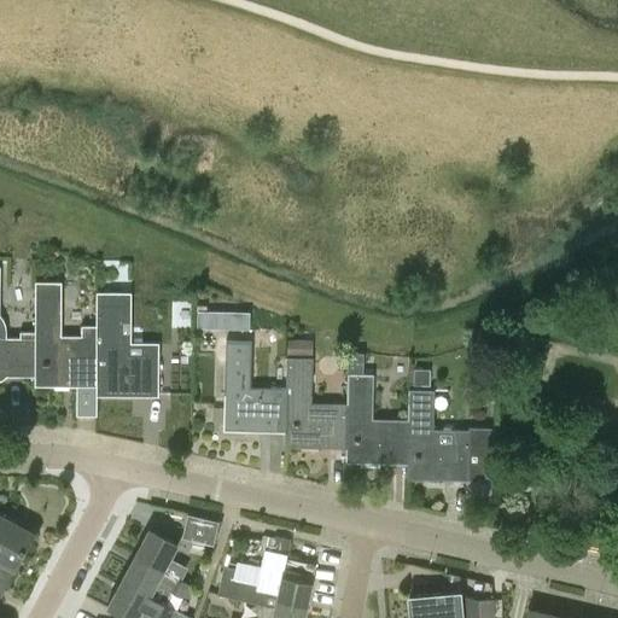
[(95,307),(95,326),(95,342),(97,343),(97,386),(95,386),(95,396),(97,396),(158,396),(158,353),(121,351),(122,307),(122,278),(117,275),(115,269),(97,263),(95,307)]
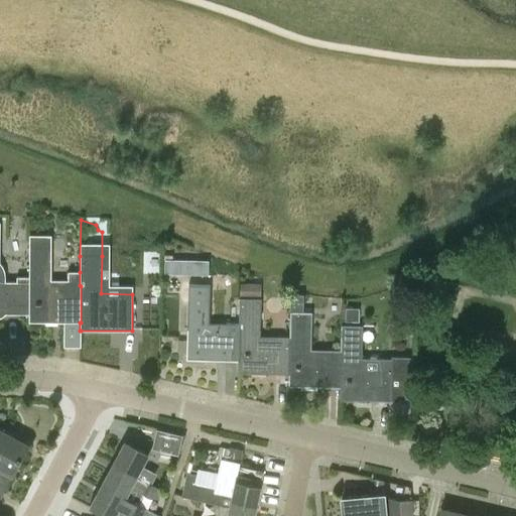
[(29,314),(28,314),(28,323),(63,323),(63,347),(81,347),(81,331),(80,331),(80,323),(81,323),(81,286),(80,285),(80,272),(68,272),(68,279),(49,279),(50,248),(50,236),(29,235),(29,248),(28,277),(29,277),(29,314)]
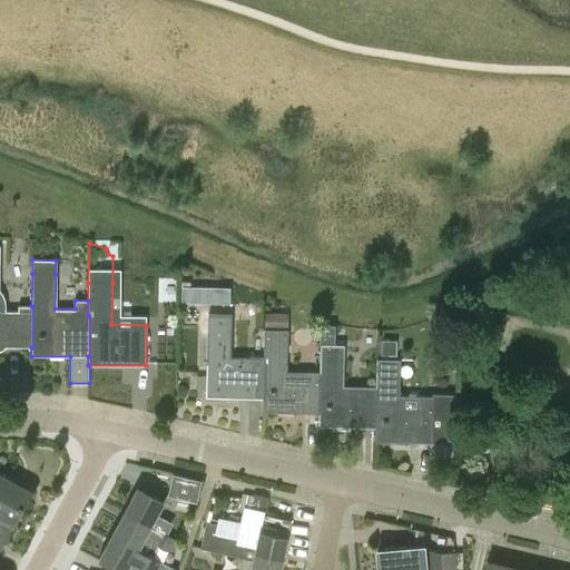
[(213,287),(189,287),(189,304),(213,304),(213,287)]
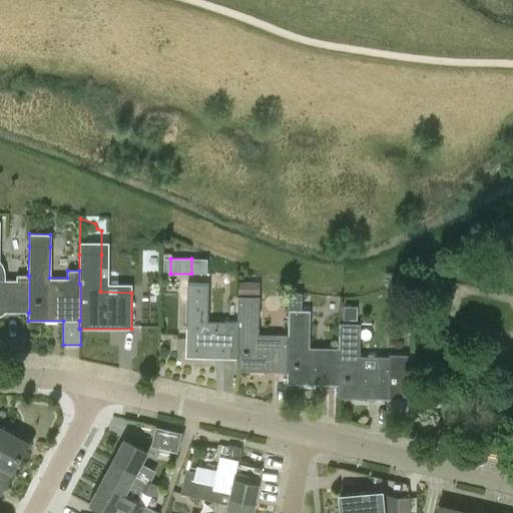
[(0,312),(28,313),(29,313),(29,276),(28,276),(0,275),(0,312)]
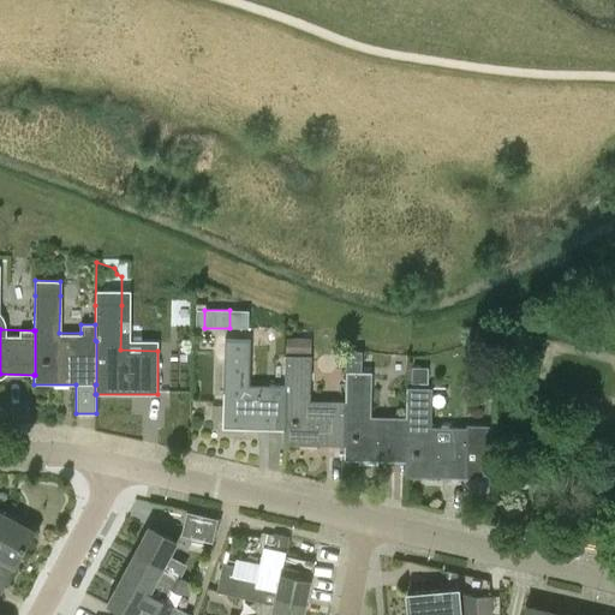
[(285,386),(284,386),(249,384),(249,340),(225,339),(222,429),(284,430),(285,386)]
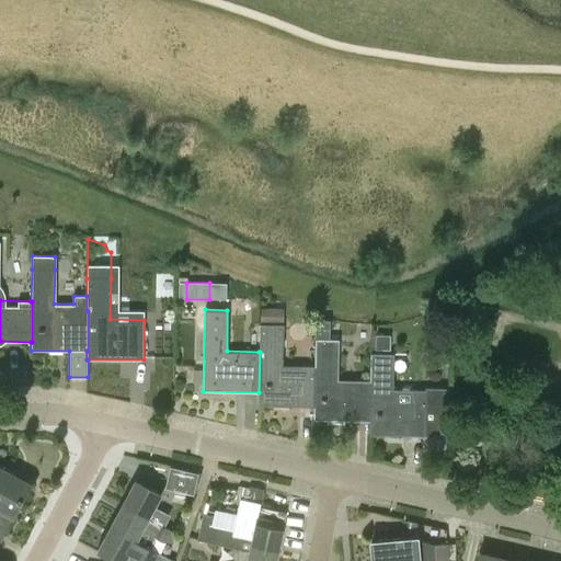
[(259,392),(258,405),(313,407),(313,405),(315,366),(282,365),(283,324),(260,324),(259,352),(260,352),(259,392)]
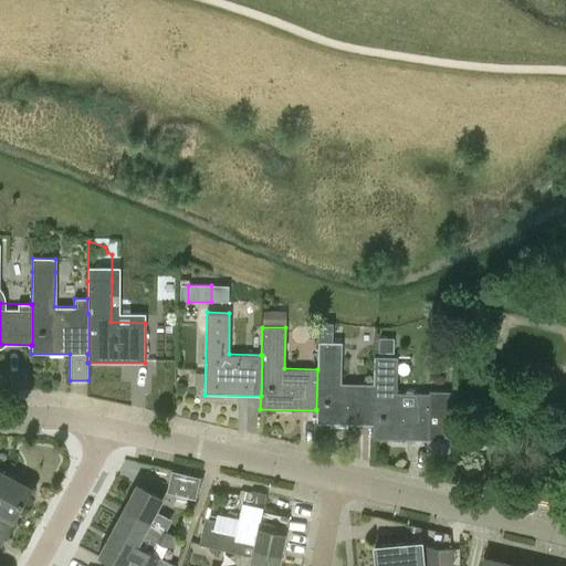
[(375,336),(376,348),(395,347),(394,336),(375,336)]
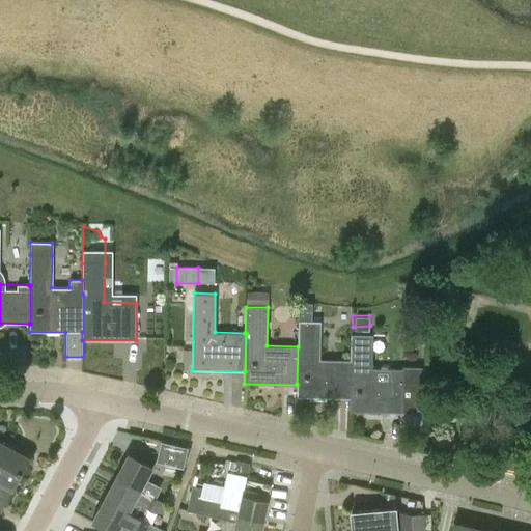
[(297,384),(297,385),(296,397),(348,398),(350,398),(351,360),(350,360),(318,359),(319,319),(298,319),(297,345),(298,345),(298,346),(297,384)]
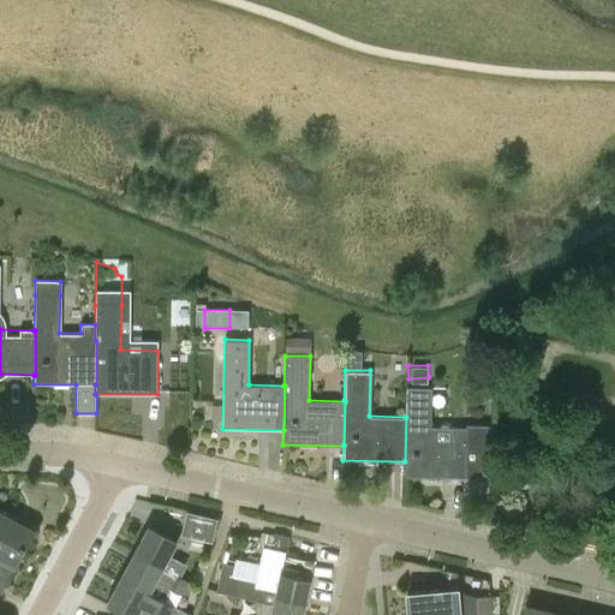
[(405,461),(404,461),(404,476),(466,477),(491,478),(491,425),(466,424),(466,428),(430,427),(430,387),(406,387),(405,417),(406,417),(405,461)]
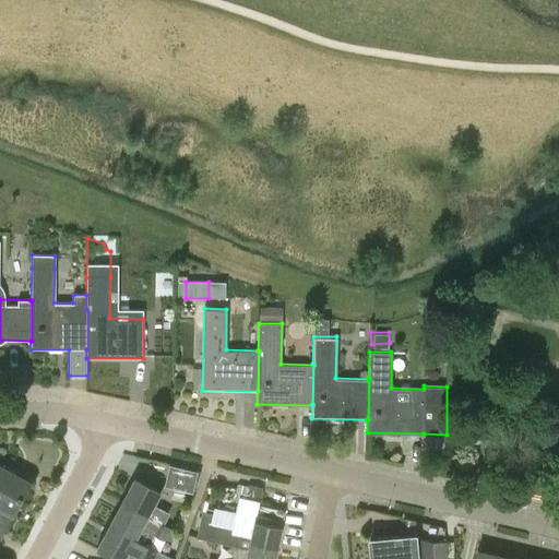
[(195,473),(170,466),(165,486),(190,492),(195,473)]
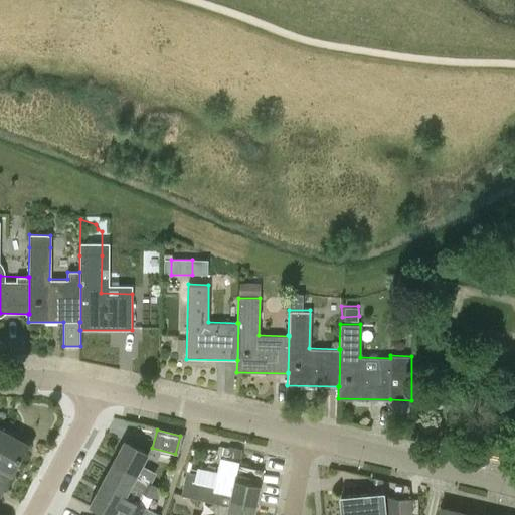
[(2,431),(0,435),(0,468),(0,469),(0,495),(28,444),(2,431)]
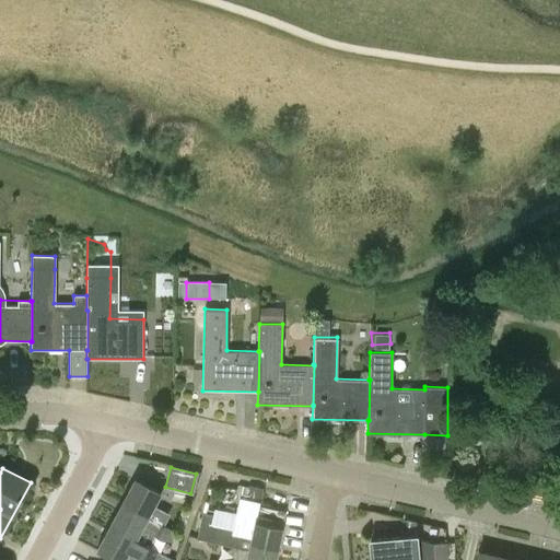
[(148,517),(148,516),(160,493),(135,479),(121,503),(148,517)]
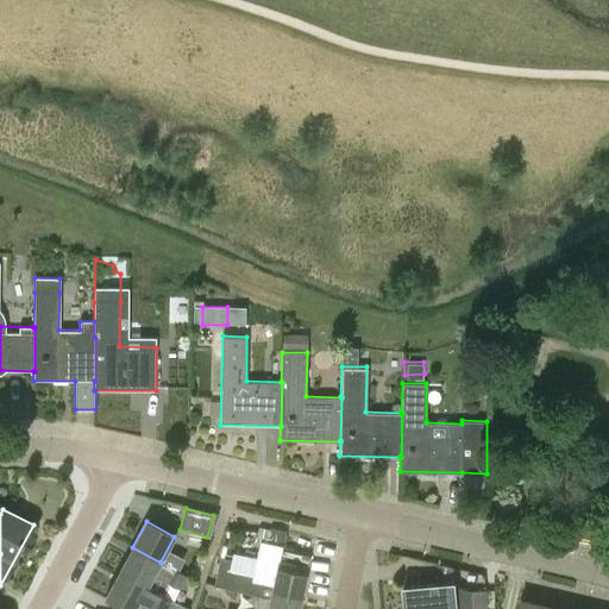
[(282,551),(282,550),(287,532),(270,528),(265,547),(282,551)]
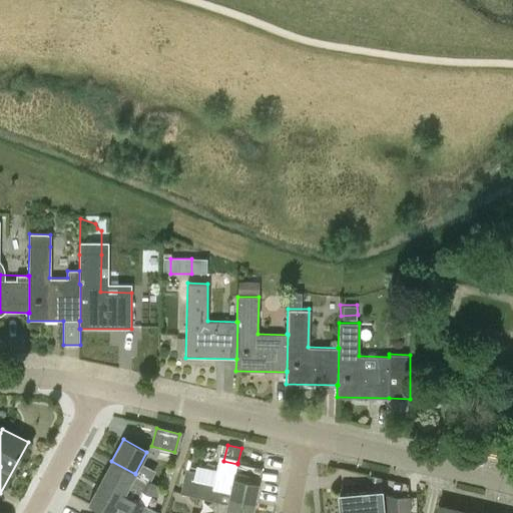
[(111,461),(100,482),(136,502),(136,501),(142,491),(151,496),(157,485),(135,473),(135,474),(111,461)]
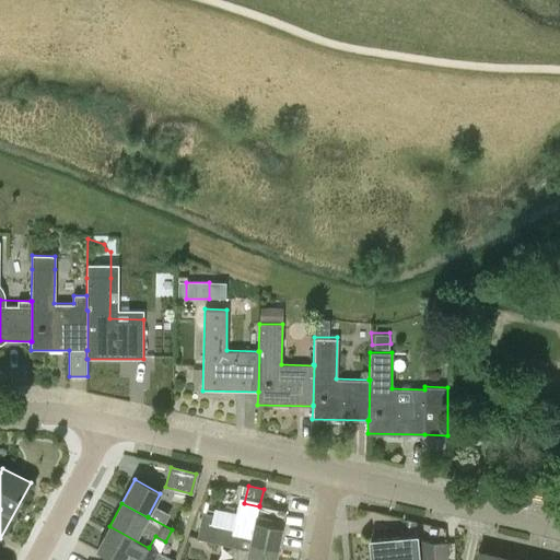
[(237,537),(232,536),(233,529),(211,524),(213,515),(202,513),(197,539),(235,547),(235,548),(276,557),(281,528),(284,511),(259,505),(259,506),(252,538),(238,535),(237,537)]
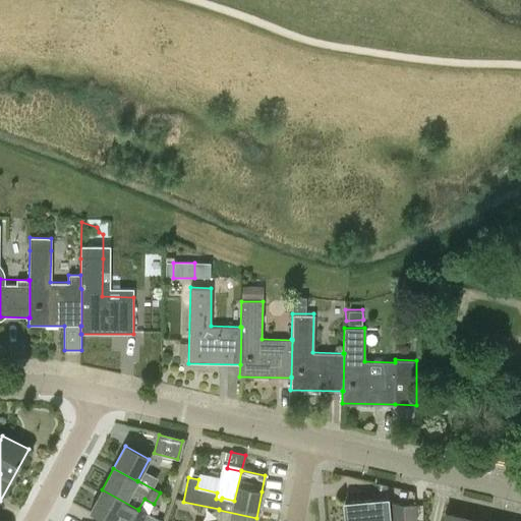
[(138,510),(102,489),(90,512),(107,520),(116,520),(120,513),(134,520),(160,520),(138,509),(138,510)]
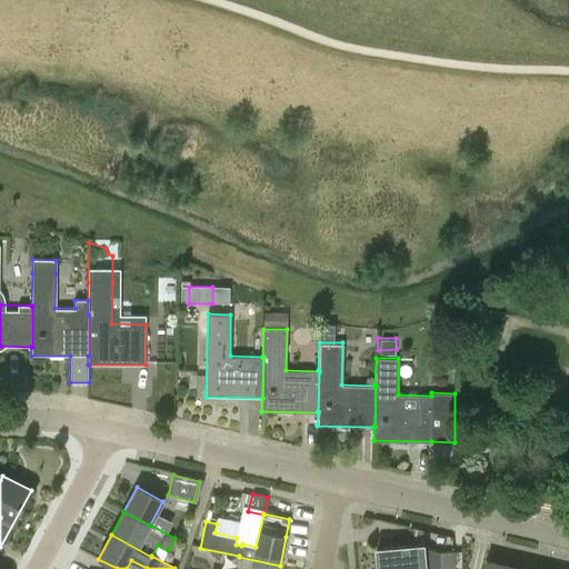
[(378,568),(423,568),(422,545),(377,549),(378,568)]
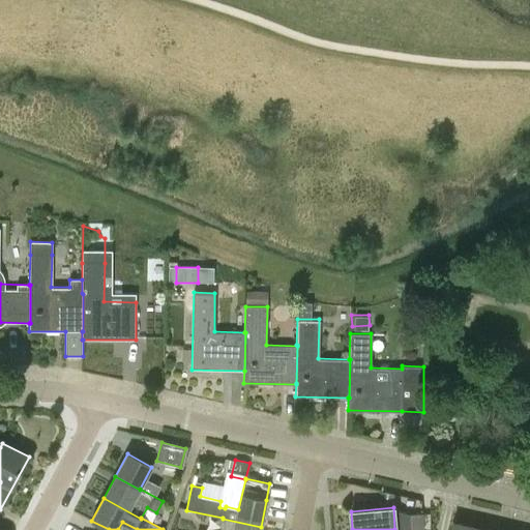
[(423,529),(422,514),(410,516),(410,529),(423,529)]
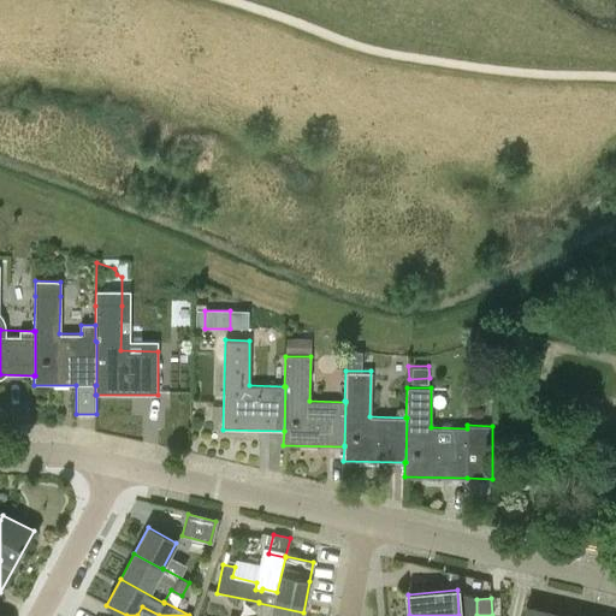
[(255,615),(301,615),(303,612),(259,603),(255,615)]
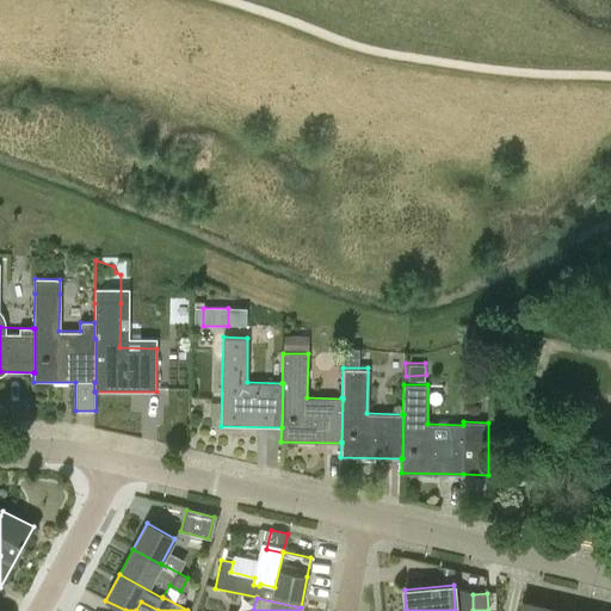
All buildings are outlined.
